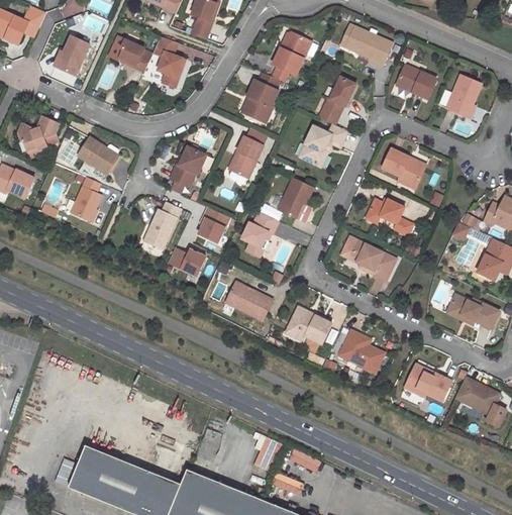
[(152,0),(160,3),(159,5),(172,12),(177,0),(152,0)]
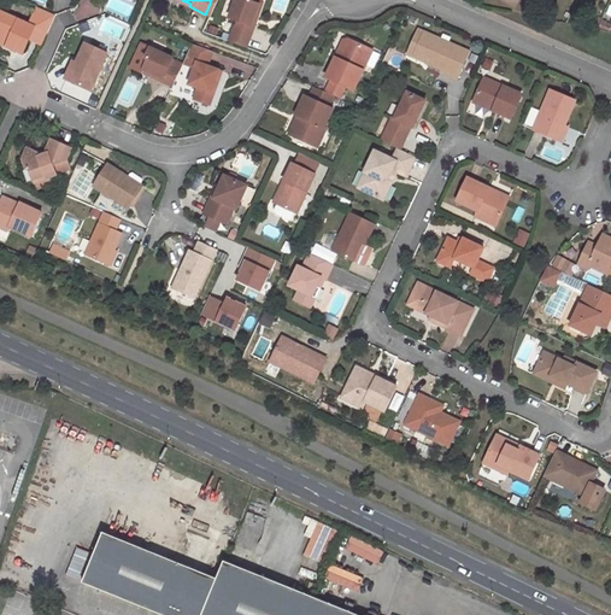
[(242,46),(251,25),(247,24),(247,23),(252,11),(254,12),(258,0),(230,0),(225,15),(224,16),(225,17),(233,19),(224,40),(242,46)]
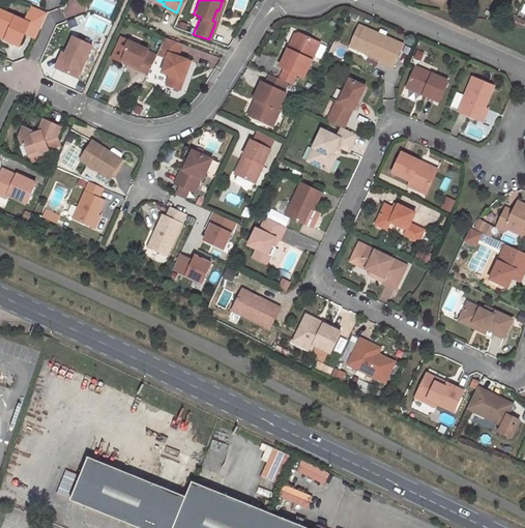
[(20,20),(0,10),(0,34),(1,35),(0,38),(15,45),(20,33),(24,23),(35,27),(42,11),(27,4),(20,20)]
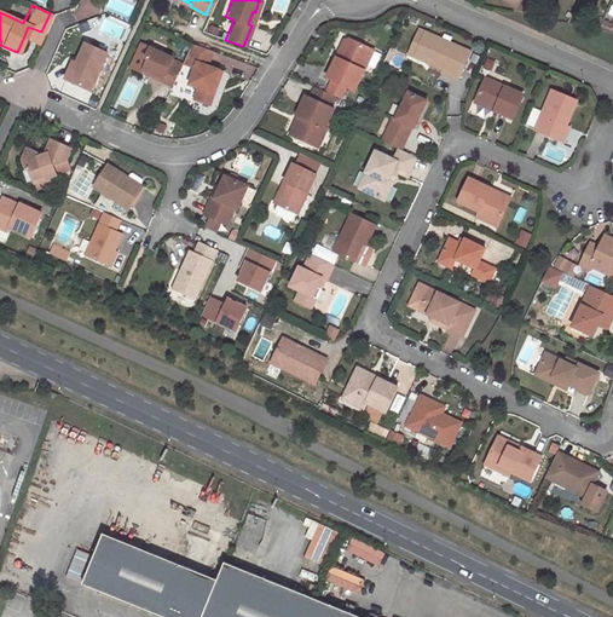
[(41,32),(28,27),(23,39),(35,44),(41,32)]
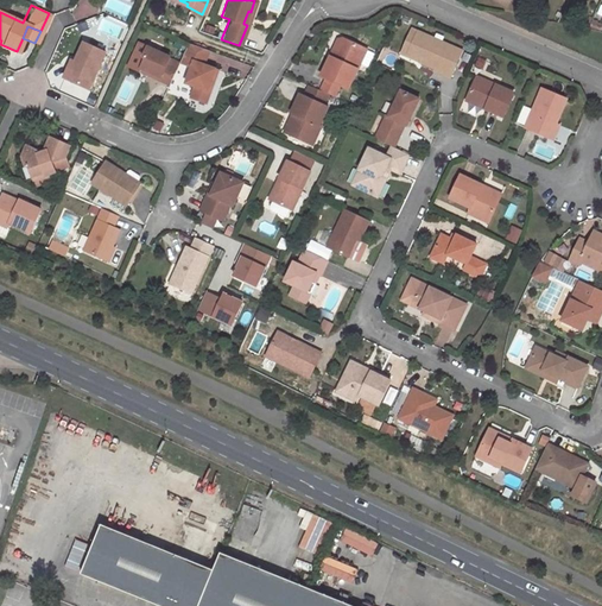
[(398,57),(418,67),(420,63),(422,58),(407,52),(416,32),(410,30),(398,57)]
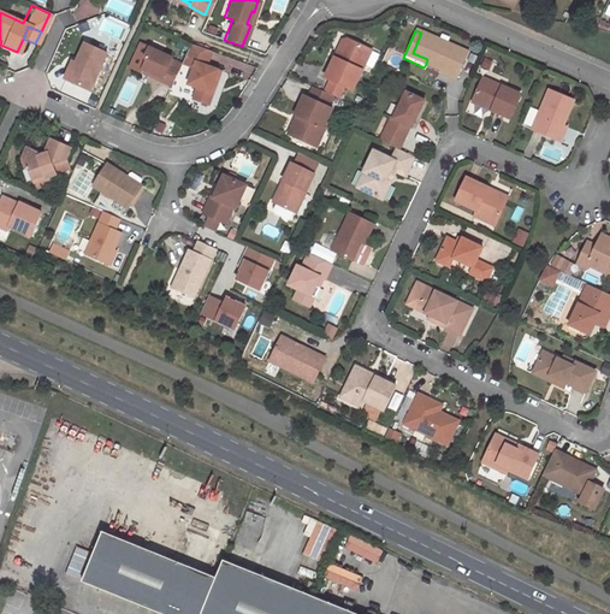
[(466,53),(421,33),(413,53),(427,59),(426,64),(440,70),(439,75),(454,81),(466,53)]
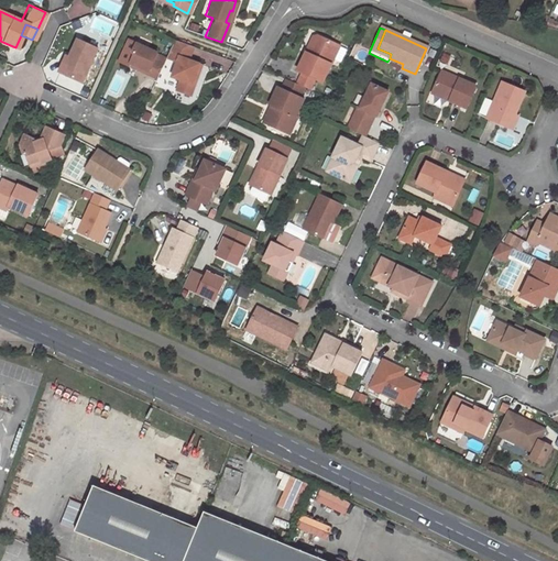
[(307,52),(316,33),(314,32),(305,51),(307,52)]
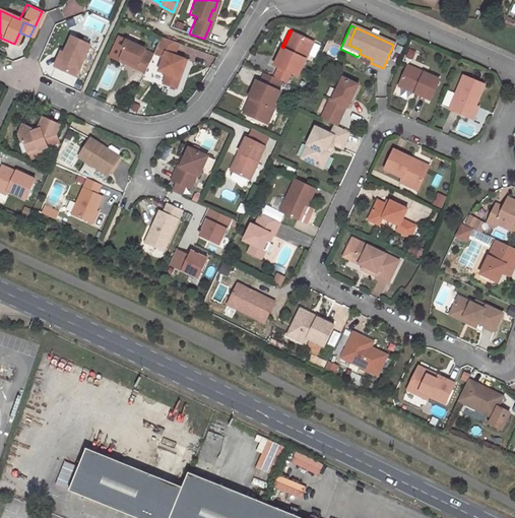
[(296,74),(312,41),(292,30),(283,48),(281,47),(273,63),(277,65),(288,71),(296,74)]
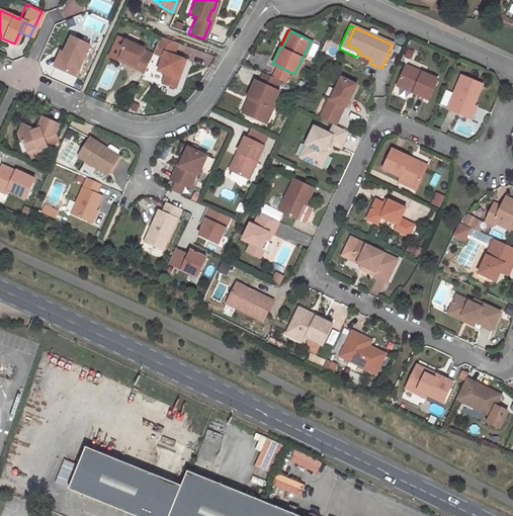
[(61,52),(54,67),(71,75),(85,44),(67,35),(59,51),(61,52)]
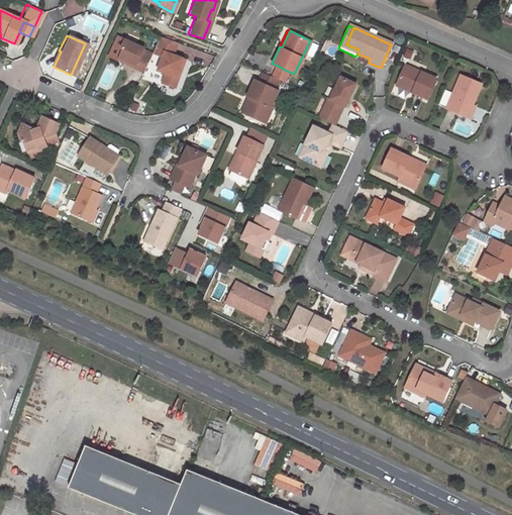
[(157,35),(149,53),(160,58),(154,70),(161,74),(157,83),(169,89),(174,79),(172,77),(179,60),(170,56),(167,55),(173,41),(157,35)]
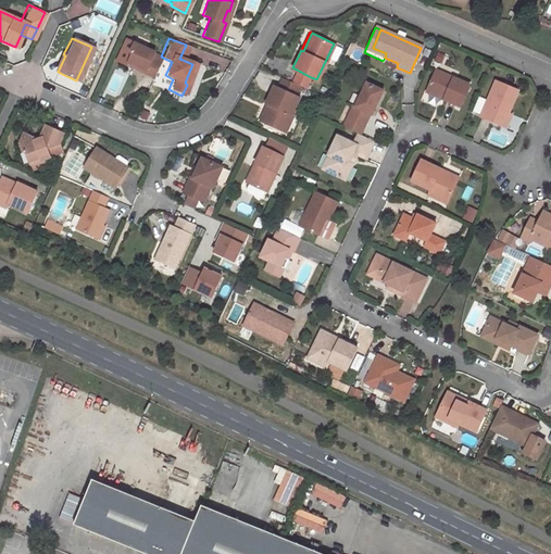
[(151,52),(134,43),(132,42),(127,51),(123,49),(117,60),(117,61),(151,77),(158,62),(149,58),(151,52)]
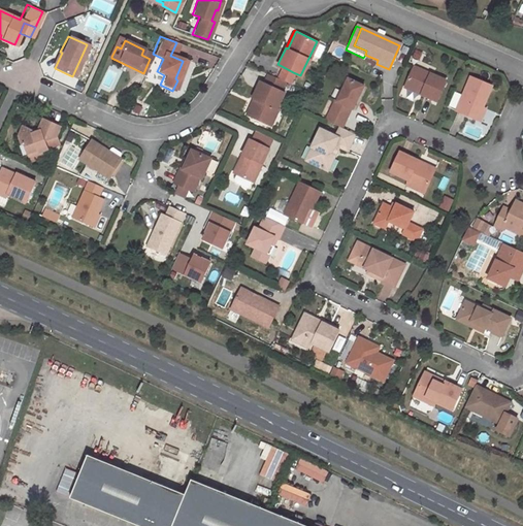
[(176,42),(170,56),(173,57),(180,43),(176,42)]
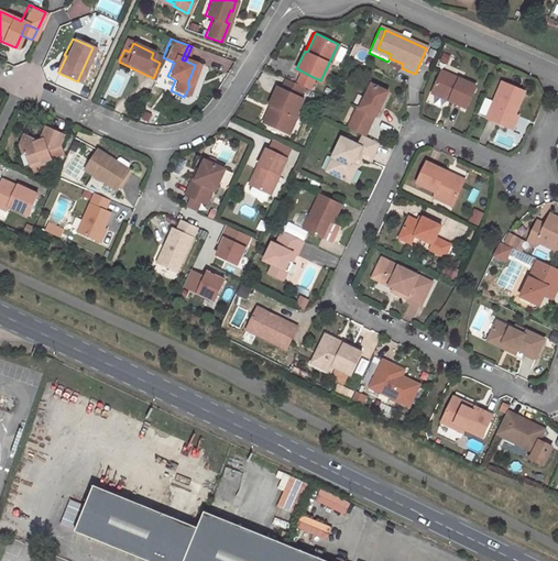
[(62,54),(54,70),(58,73),(66,56),(64,55),(62,54)]
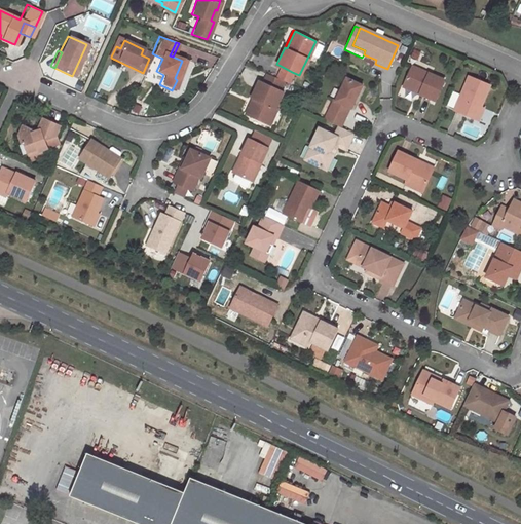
[(182,61),(175,78),(177,80),(185,63),(182,61)]
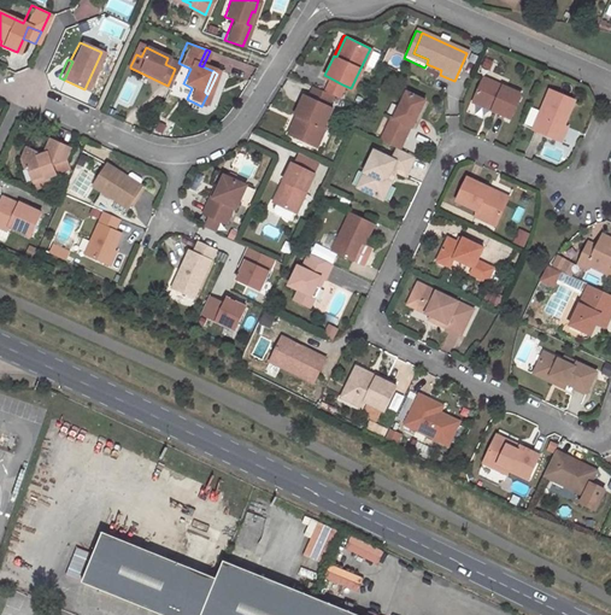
[(329,77),(323,89),(336,95),(342,85),(329,77)]
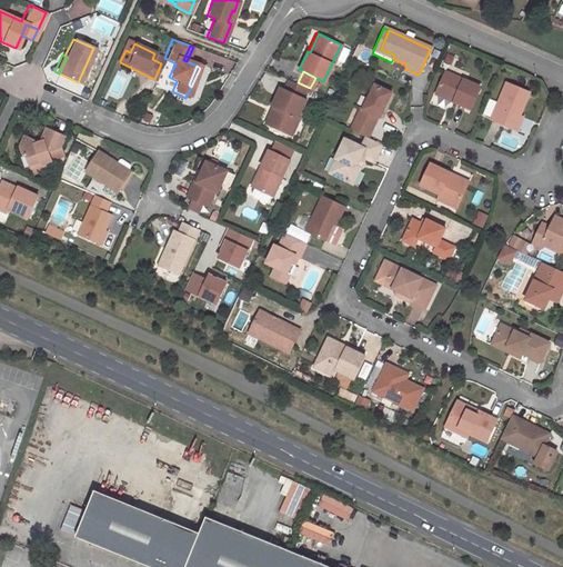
[(480,87),(444,73),(436,93),(454,100),(453,102),(453,103),(471,110),(480,87)]
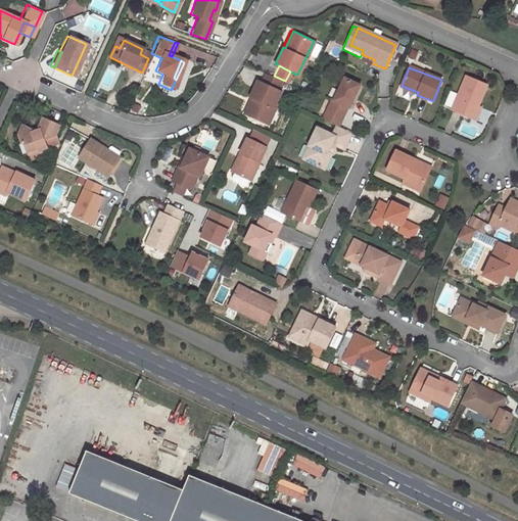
[(257,80),(274,87),(278,79),(262,72),(257,80)]
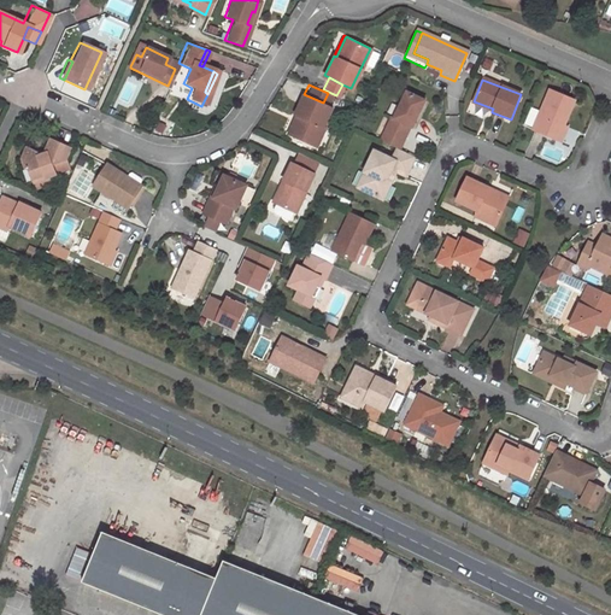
[(410,128),(423,99),(404,91),(391,118),(388,117),(383,129),(401,138),(407,127),(410,128)]
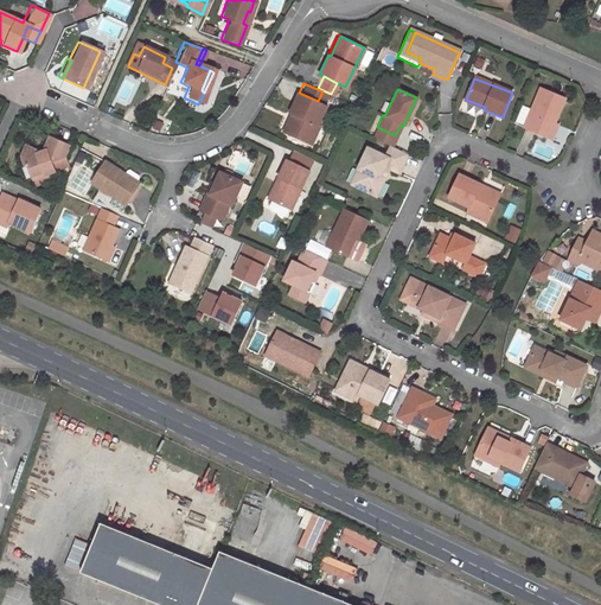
[(538,90),(522,129),(545,140),(547,140),(552,126),(563,101),(538,90)]
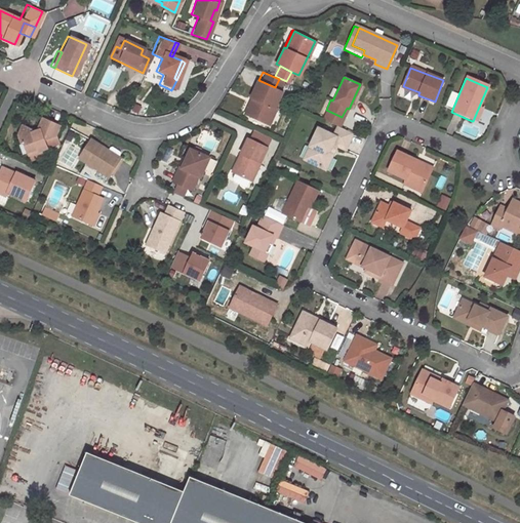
[(255,79),(247,95),(250,96),(247,103),(246,102),(242,112),(266,123),(274,107),(272,106),(279,90),(275,87),(258,80),(255,79)]
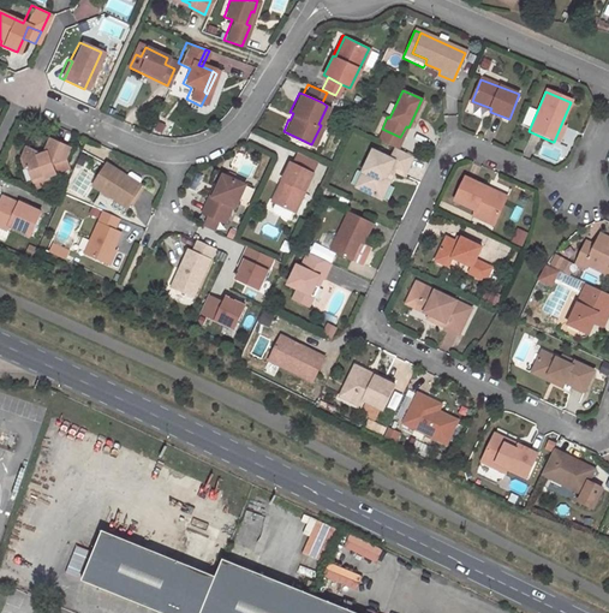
[(471,105),(490,112),(490,111),(491,108),(472,101),(471,105)]
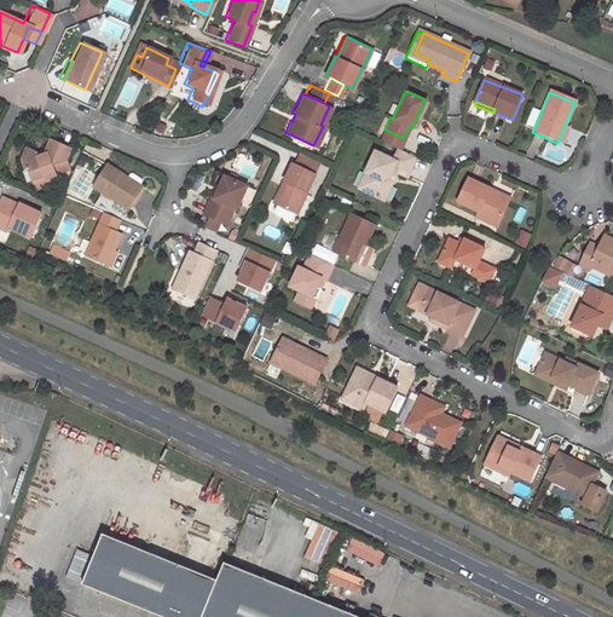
[(561,144),(567,130),(564,128),(557,143),(561,144)]
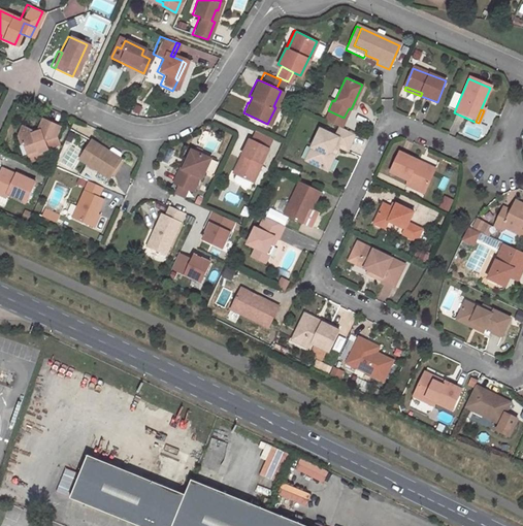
[(36,129),(29,132),(28,129),(18,125),(13,134),(17,143),(20,142),(23,152),(33,148),(34,151),(39,149),(42,148),(39,139),(52,135),(56,125),(39,118),(35,127),(36,129)]
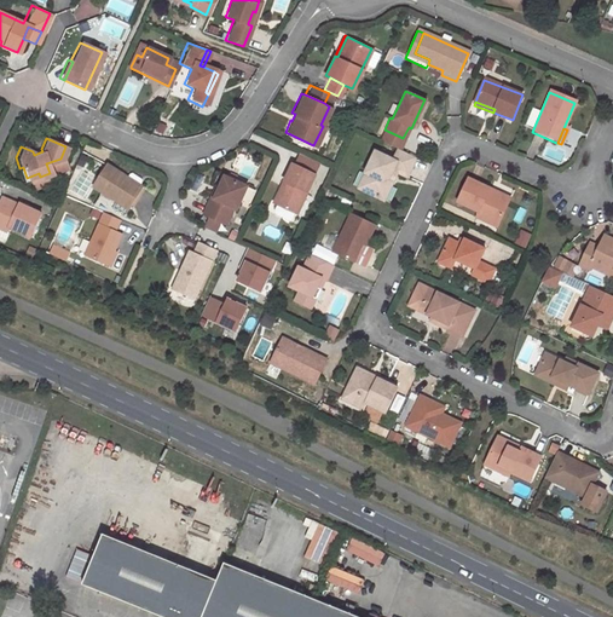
[(388,179),(392,172),(405,178),(415,157),(397,150),(392,160),(375,153),(365,174),(370,177),(363,191),(383,201),(391,185),(388,179)]
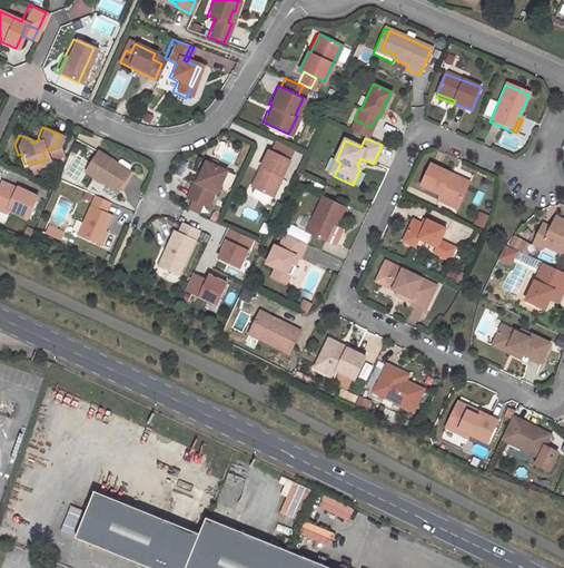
[(290,158),(295,148),(274,139),(269,149),(290,158)]
